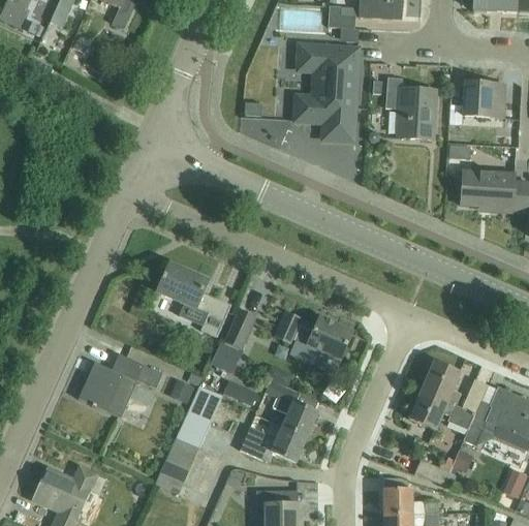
[(9,0),(4,13),(24,22),(32,1),(29,0),(9,0)]
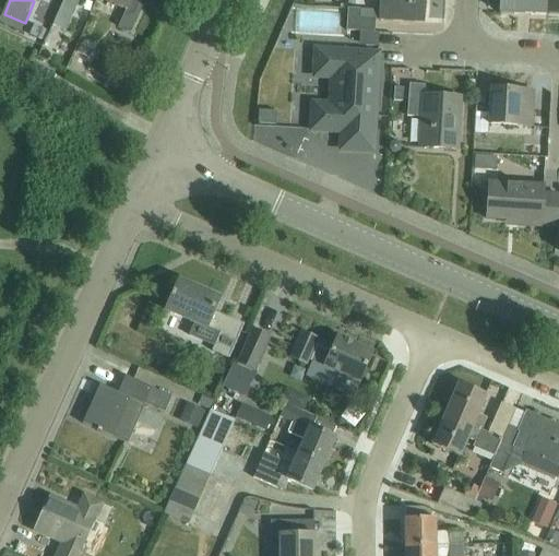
[(63,0),(52,23),(64,28),(78,0),(63,0)]
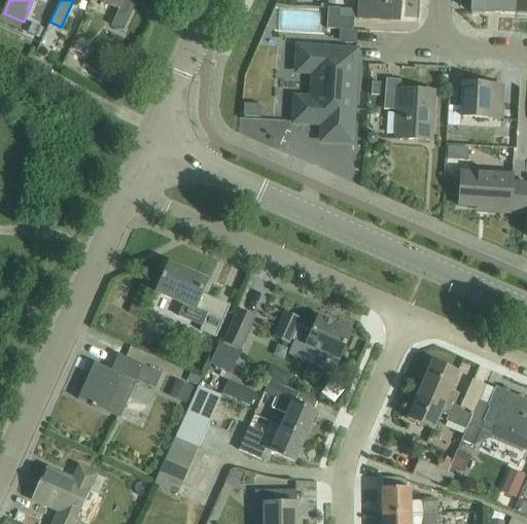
[(100,0),(118,8),(111,24),(124,29),(136,1),(133,0),(100,0)]
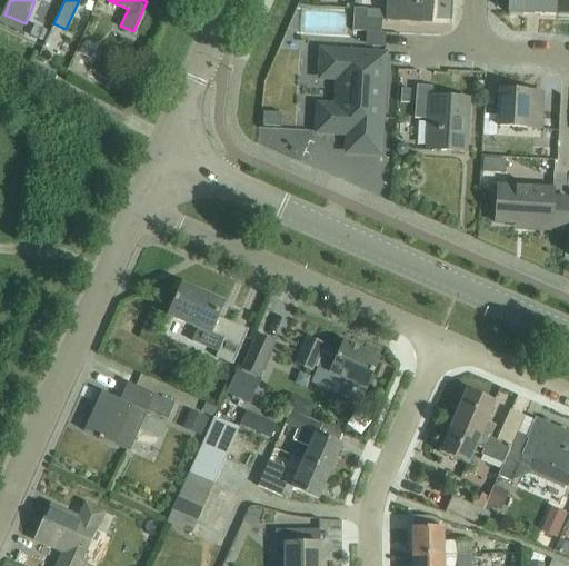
[(303,28),(353,30),(355,0),(306,0),(303,28)]
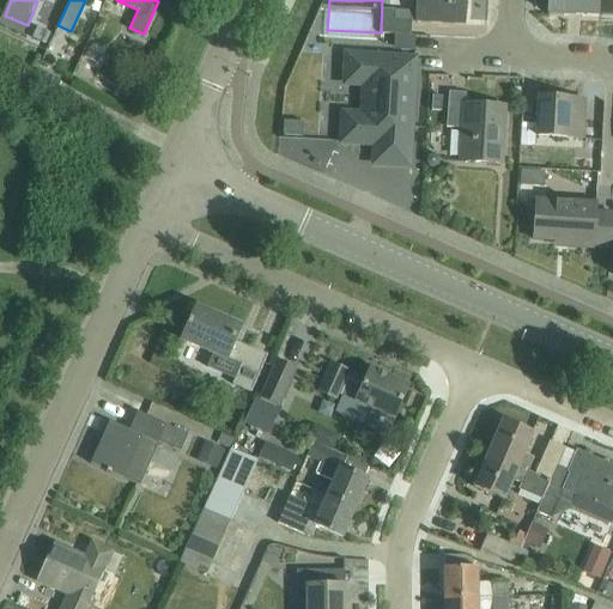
[(466,22),(466,0),(418,0),(418,8),(383,6),(382,31),(412,32),(413,19),(466,22)]
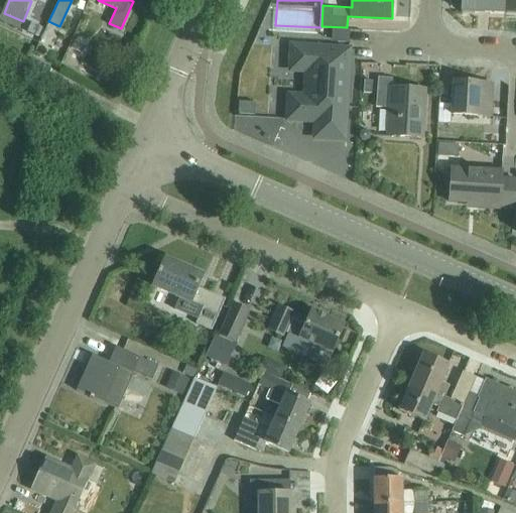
[(463,11),(483,12),(484,0),(450,0),(450,3),(463,3),(463,11)]
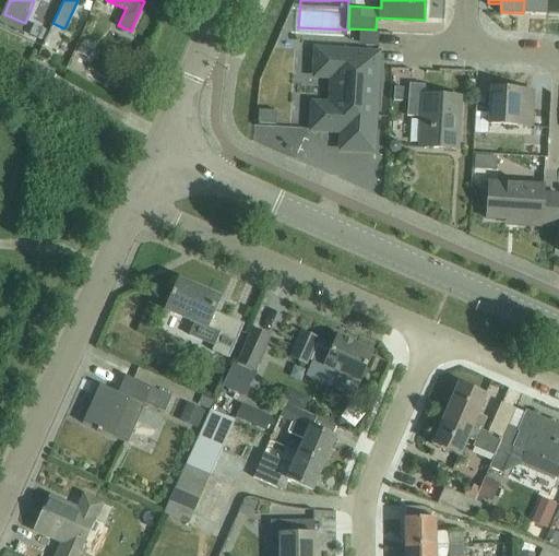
[(524,0),(523,13),(548,14),(548,0),(524,0)]
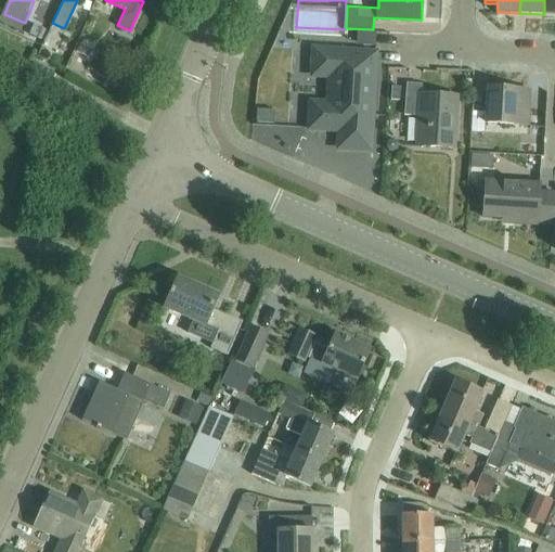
[(544,0),(544,14),(554,14),(554,0),(544,0)]
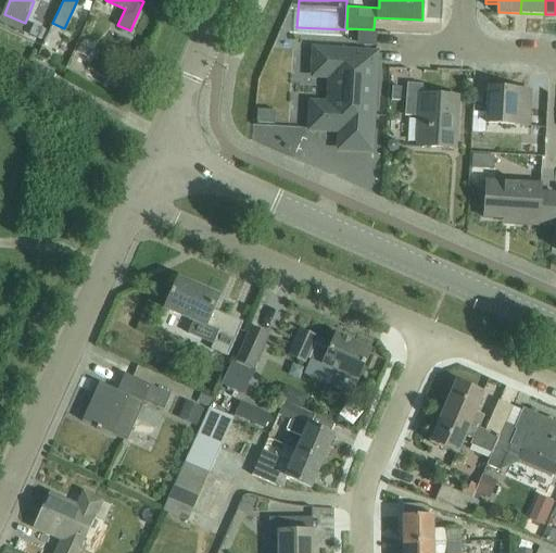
[(34,23),(28,36),(40,41),(47,28),(34,23)]
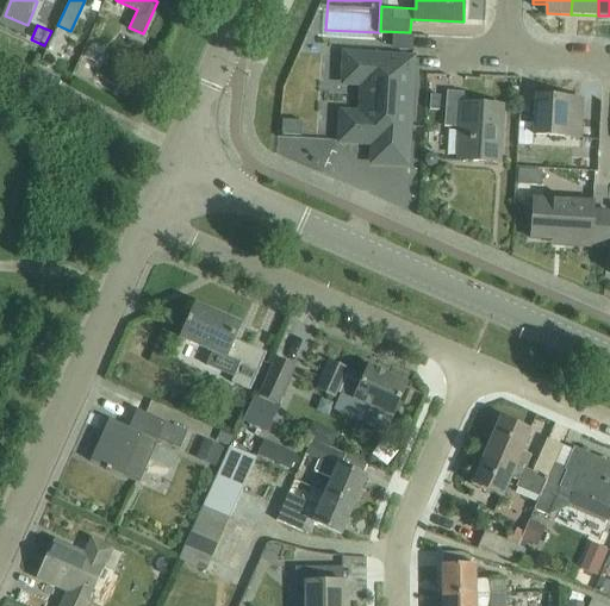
[(398,48),(411,49),(412,33),(399,32),(398,48)]
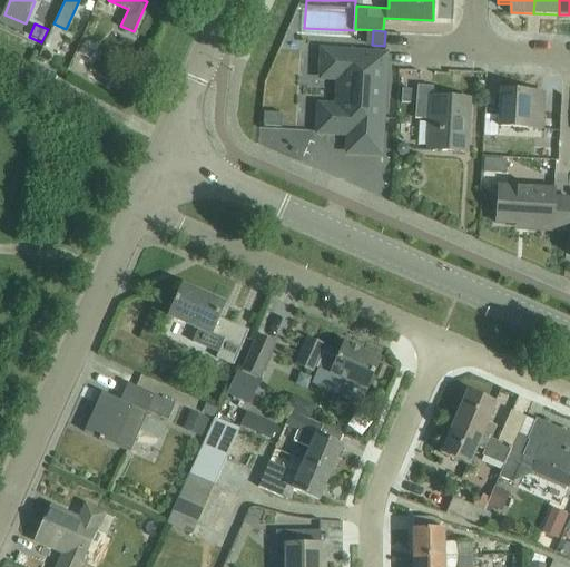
[(384,54),(322,50),(321,76),(338,76),(336,106),(318,105),(317,130),(349,132),(347,150),(379,152),(384,54)]
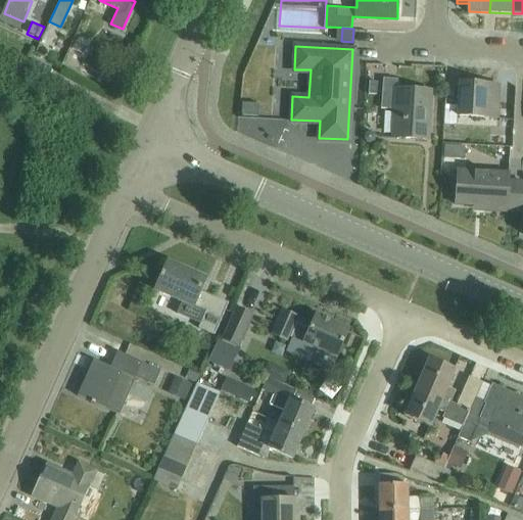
[(394,136),(428,138),(431,89),(397,88),(398,78),(383,77),(382,107),(395,107),(394,136)]
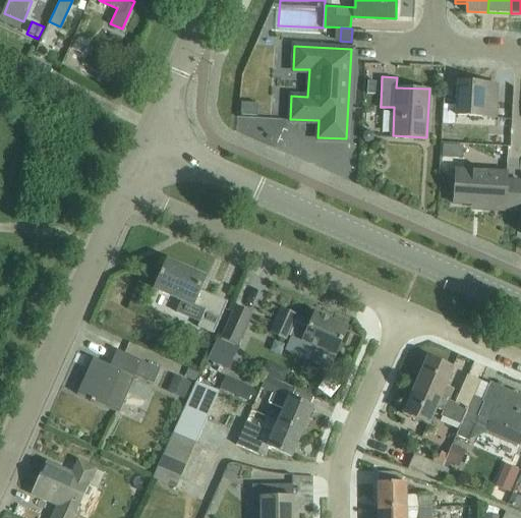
[(456,114),(497,116),(499,83),(457,81),(456,114)]
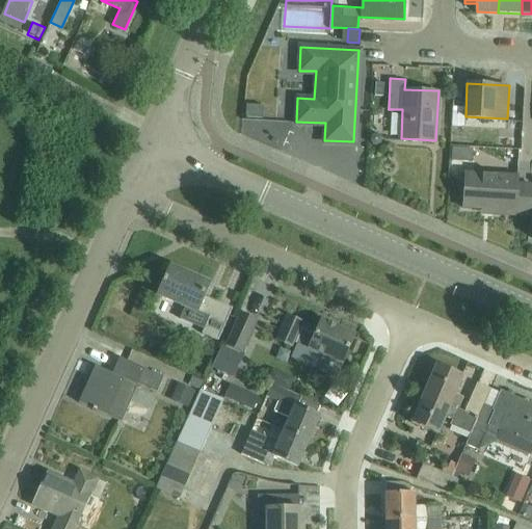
[(244,115),(262,116),(262,104),(245,103),(244,115)]
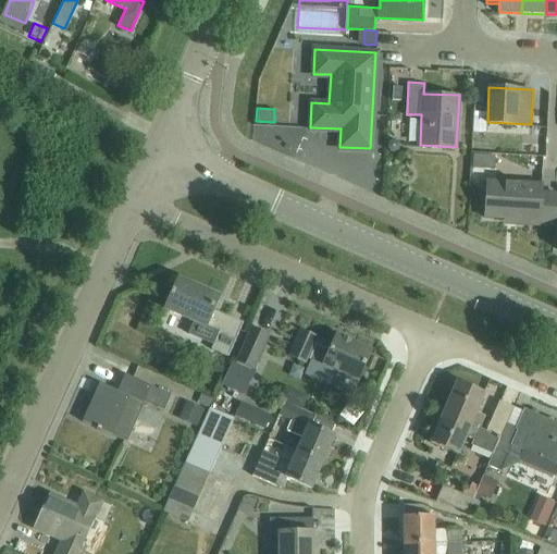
[(478,162),(502,161),(500,144),(478,145),(478,162)]
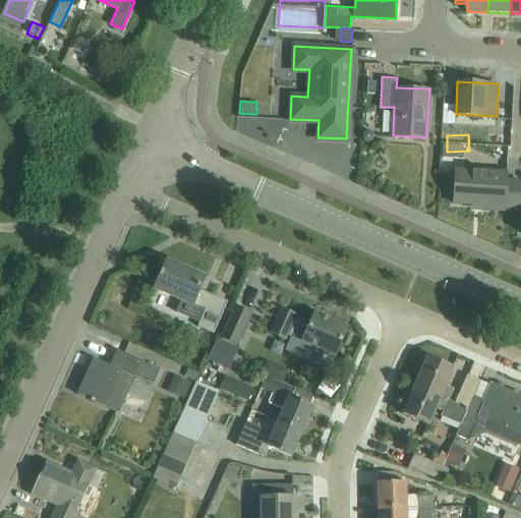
[(483,209),(519,211),(520,182),(520,179),(507,179),(507,171),(456,168),(455,203),(483,205),(483,209)]
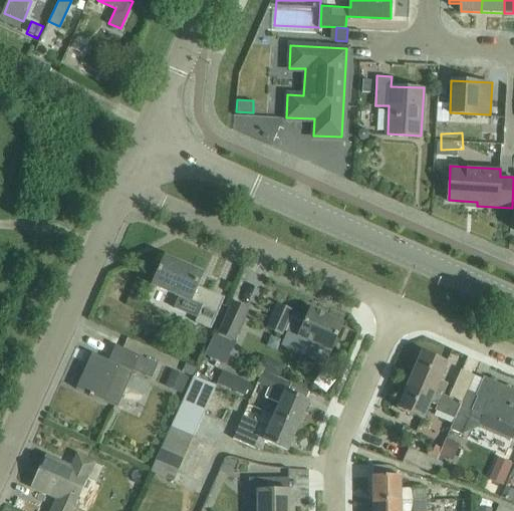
[(165,257),(153,283),(178,294),(173,306),(196,316),(195,320),(211,327),(224,296),(196,284),(200,273),(165,257)]
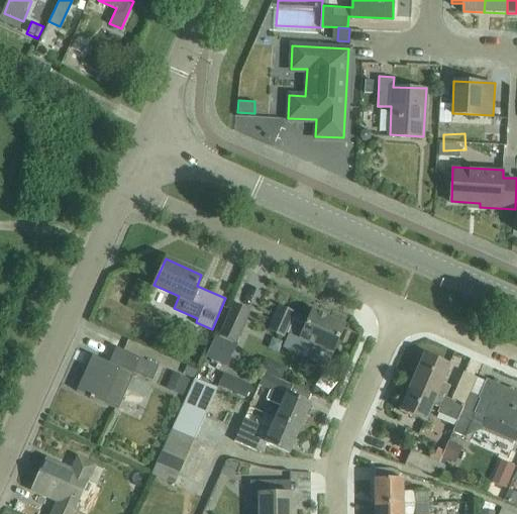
[(220,335),(236,342),(250,310),(233,303),(220,335)]
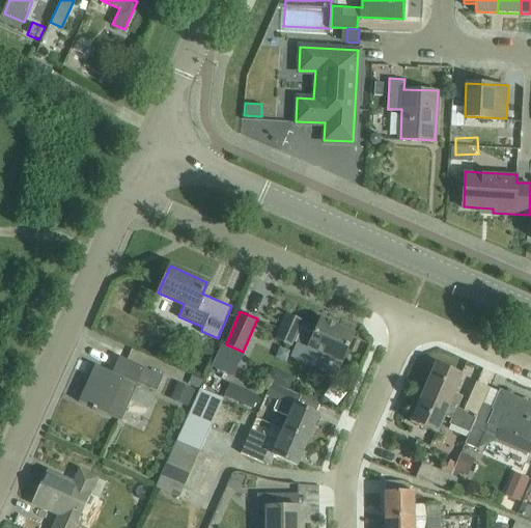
[(316,366),(335,374),(353,333),(322,318),(317,327),(287,313),(276,339),(290,345),(294,340),(322,353),(316,366)]
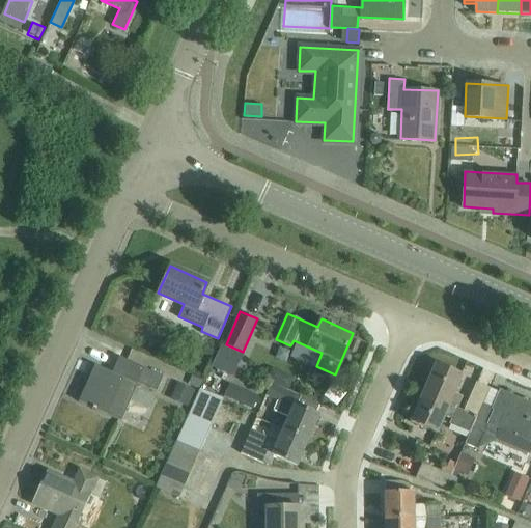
[(78,399),(120,419),(137,381),(157,389),(163,374),(119,355),(112,371),(94,363),(78,399)]
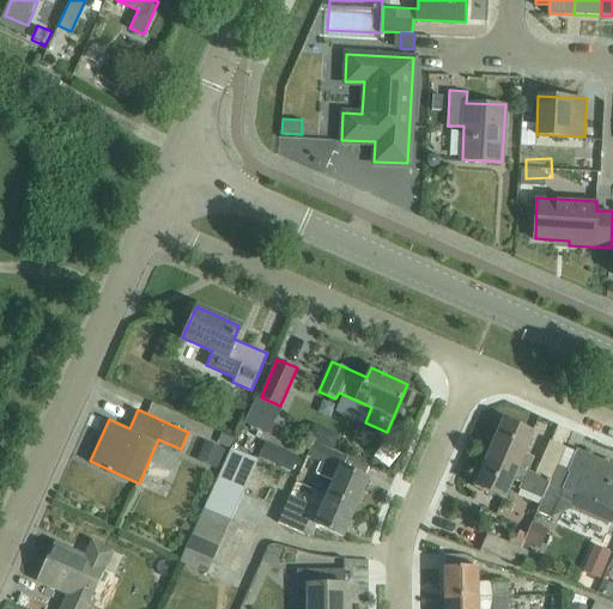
[(502,419),(487,451),(527,469),(533,457),(523,452),(533,432),(502,419)]
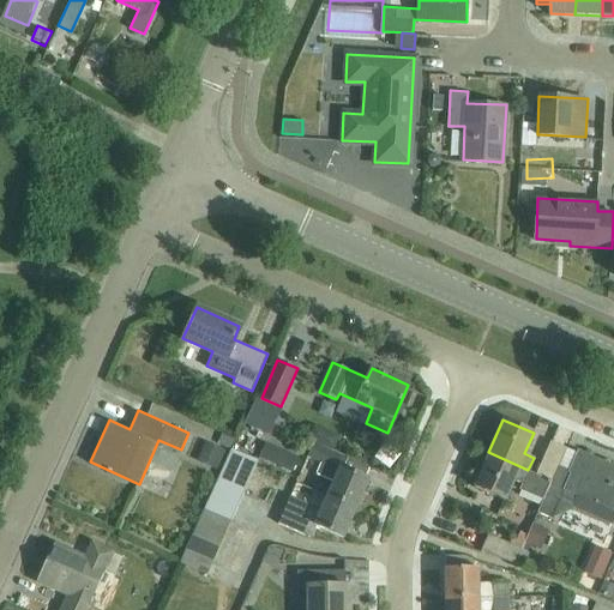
[(338,434),(313,423),(306,438),(331,450),(338,434)]
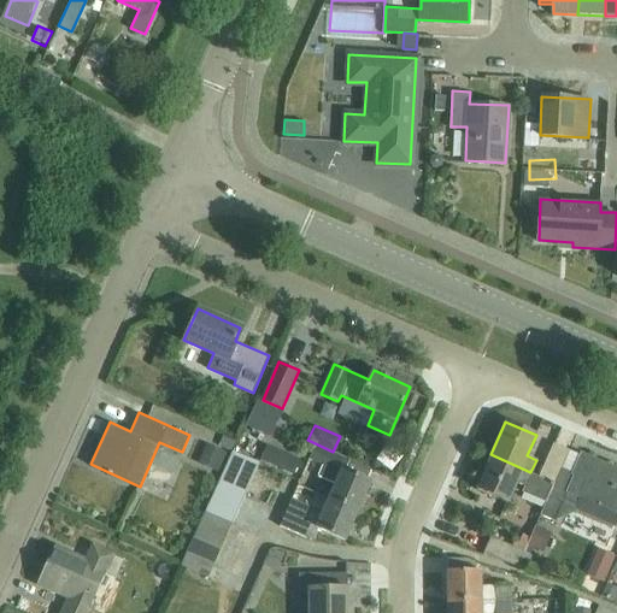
[(553,442),(538,476),(553,483),(560,467),(569,449),(553,442)]
